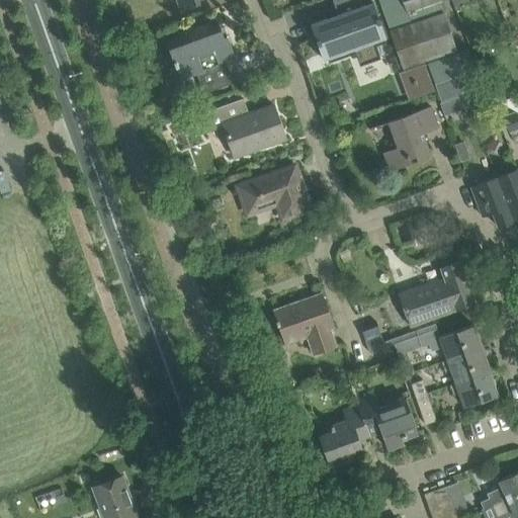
[(179,0),(183,8),(200,2),(199,0),(179,0)]
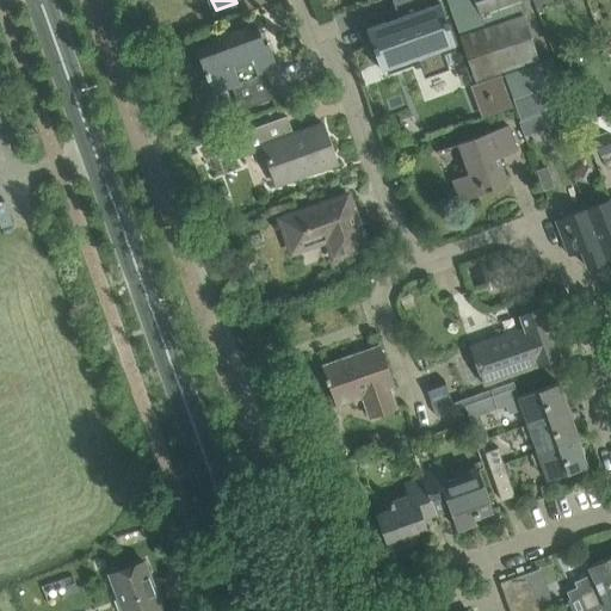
[(392,0),(397,17),(365,29),(382,72),(386,71),(423,57),(427,72),(443,66),(444,72),(449,69),(444,55),(443,50),(455,45),(458,44),(450,24),(449,25),(438,0),(392,0)]
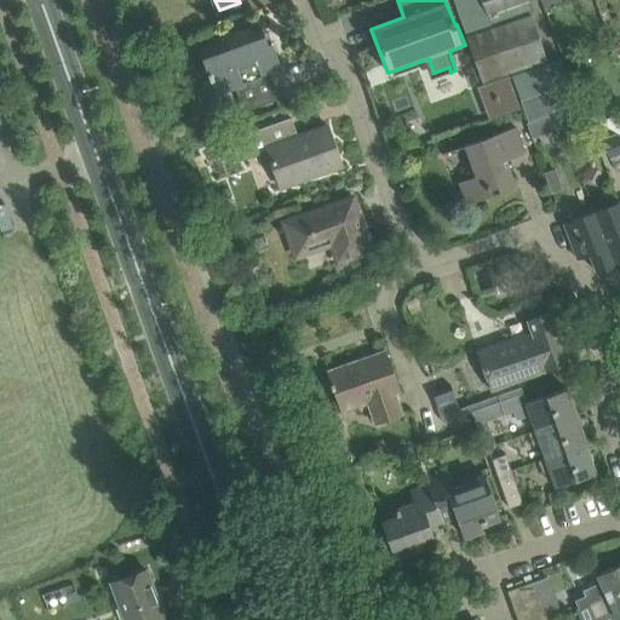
[(454,0),(469,38),(477,34),(530,16),(529,11),(526,4),(528,3),(527,0),(454,0)]
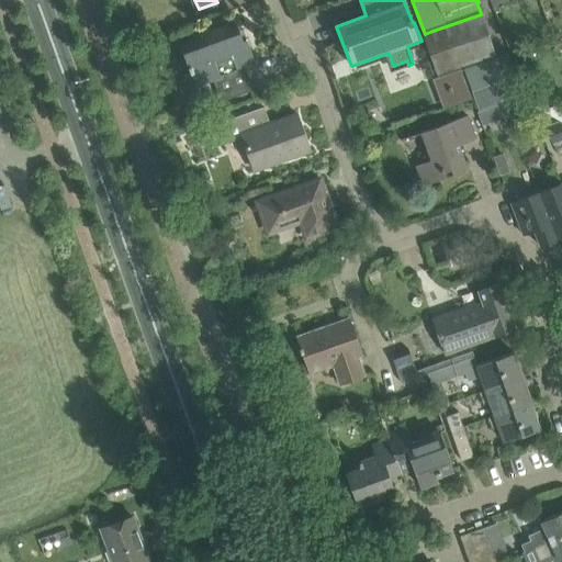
[(425,34),(424,34),(438,75),(495,55),(481,14),(433,31),(425,34)]
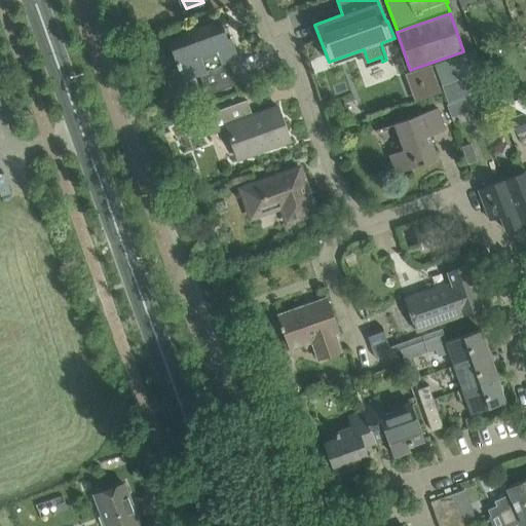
[(207,96),(237,84),(229,62),(238,59),(231,37),(227,39),(222,26),(214,28),(212,23),(182,33),(183,35),(168,40),(178,68),(180,67),(184,80),(199,75),(207,96)]
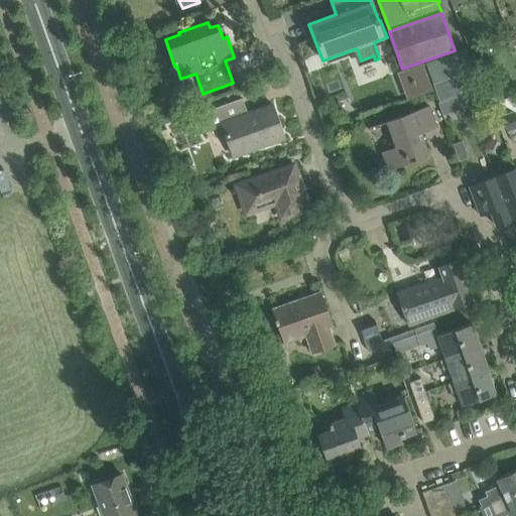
[(466,50),(425,65),(439,103),(464,95),(455,73),(472,67),(466,50)]
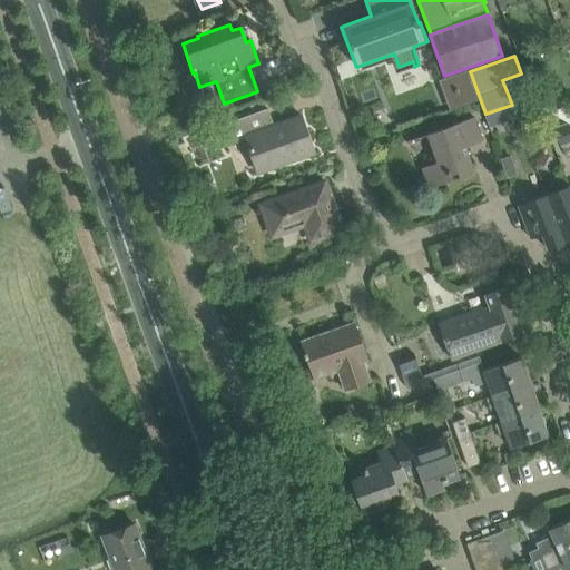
[(521,74),(502,80),(512,105),(530,98),(521,74)]
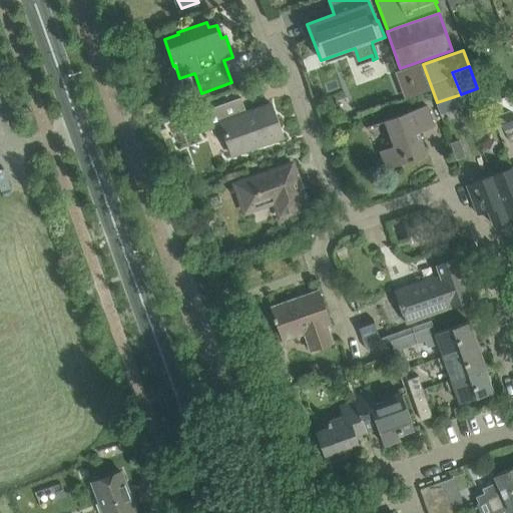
[(512,101),(512,96),(495,101),(512,110),(512,101)]
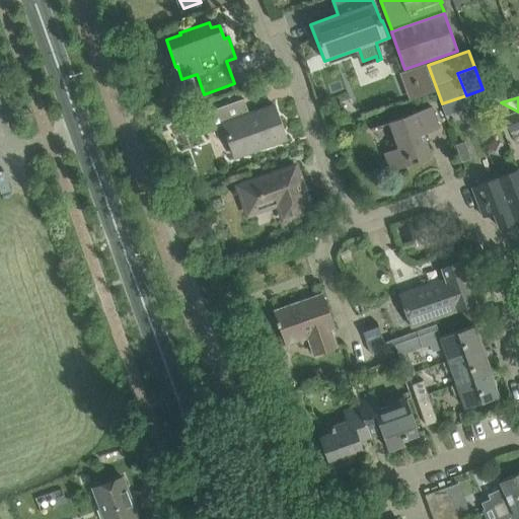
[(274,105),(249,115),(244,99),(199,116),(206,134),(223,128),(234,158),(287,140),(274,105)]
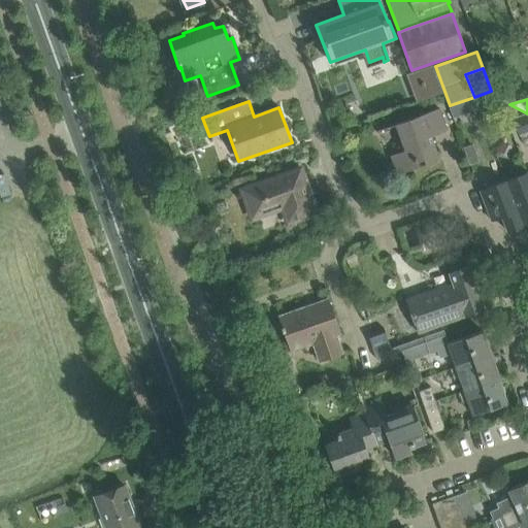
[(507,105),(503,112),(507,122),(514,119),(520,133),(527,129),(527,113),(527,114),(525,114),(507,105)]
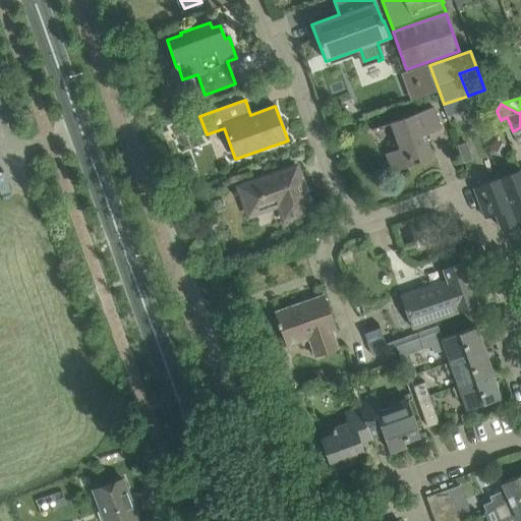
[(401,148),(386,154),(393,172),(433,158),(425,134),(442,128),(433,107),(392,122),(401,148)]
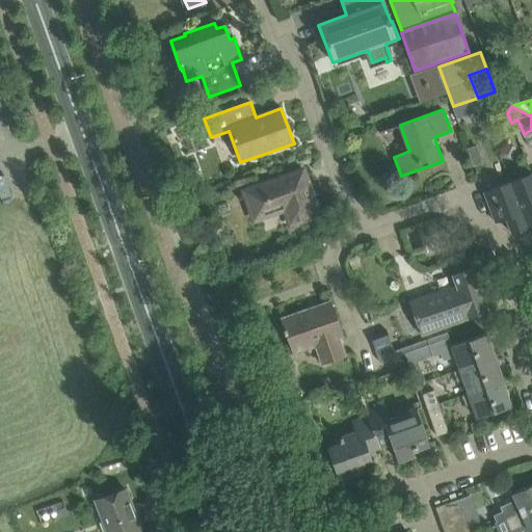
[(255,220),(285,209),(290,225),(320,214),(303,169),(244,191),(255,220)]
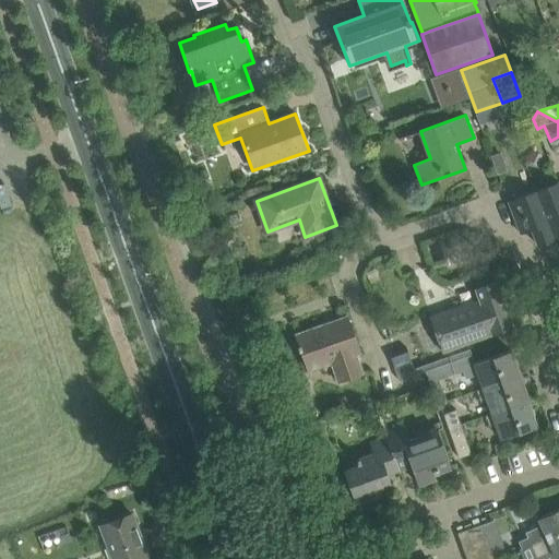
[(556,238),(558,237),(558,183),(537,192),(556,238)]
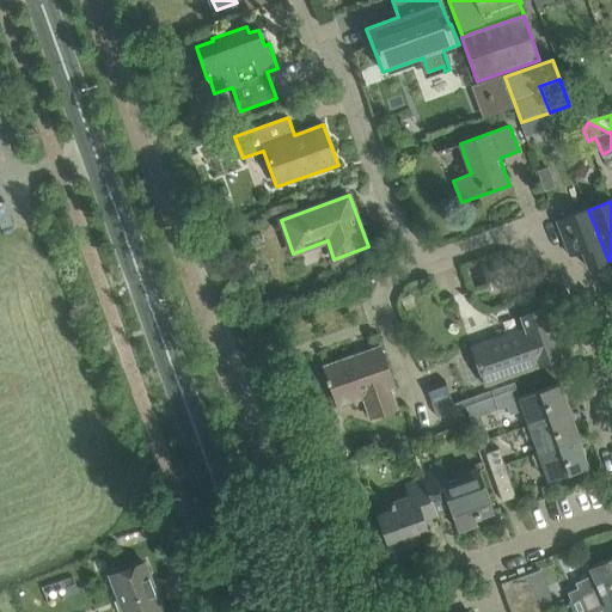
[(570,256),(582,251),(588,269),(609,261),(588,210),(557,222),(570,256)]
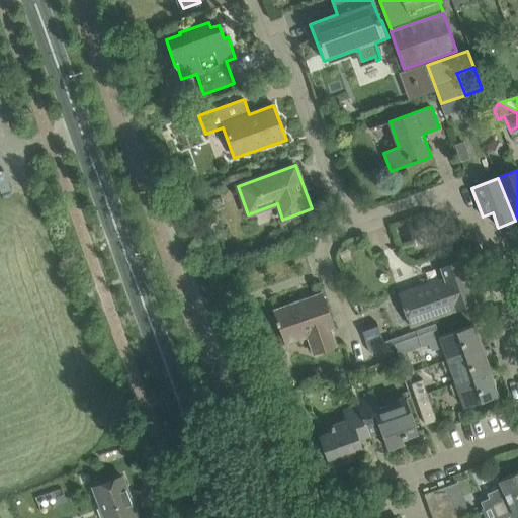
[(411,327),(477,304),(461,261),(440,269),(443,278),(399,294),(411,327)]
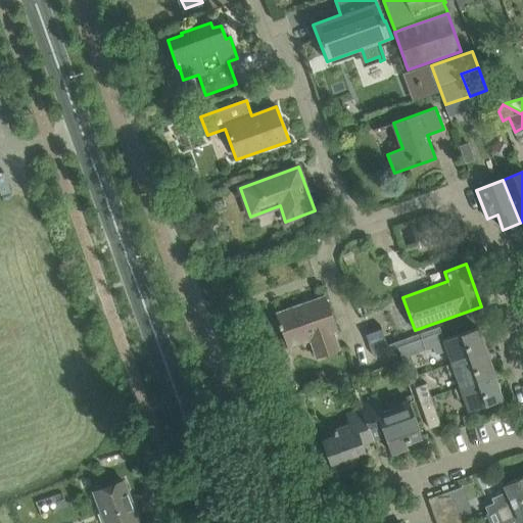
[(289,347),(312,339),(318,357),(339,348),(334,332),(337,331),(325,296),(277,314),(289,347)]
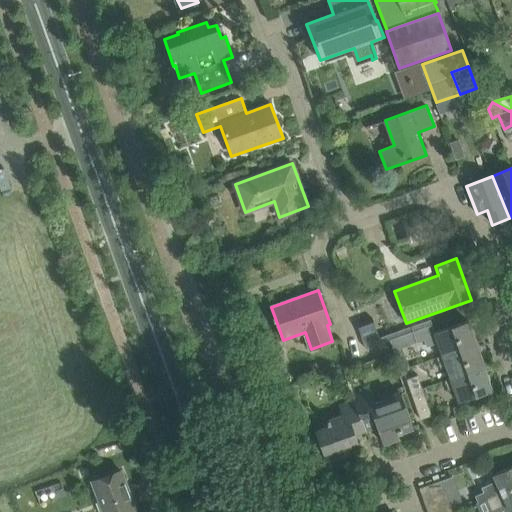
[(366,349),(381,343),(372,319),(357,324),(366,349)]
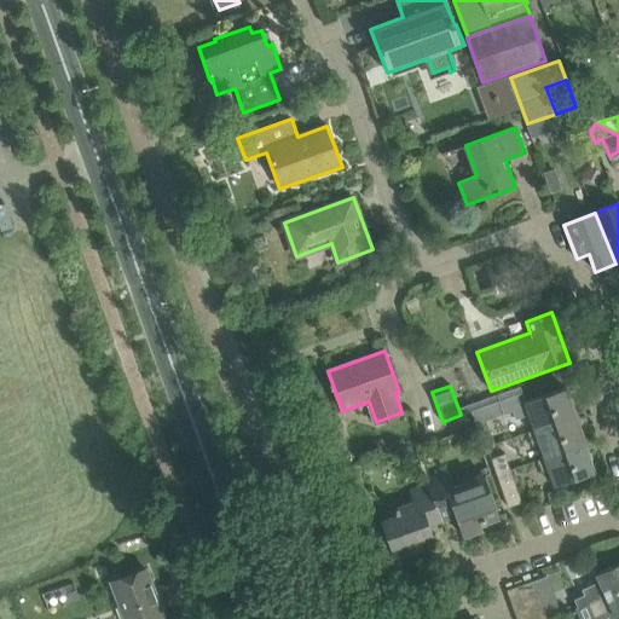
[(472,411),(476,424),(513,411),(515,420),(530,415),(534,429),(528,432),(528,433),(576,417),(573,410),(576,409),(572,398),(570,398),(566,388),(526,403),(522,392),(472,411)]
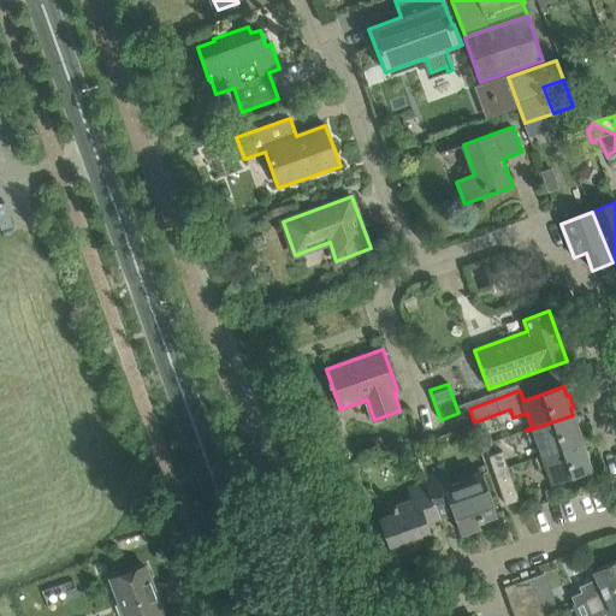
[(531,443),(537,440),(543,455),(582,442),(580,436),(582,434),(579,424),(575,424),(573,415),(526,431),(531,443)]
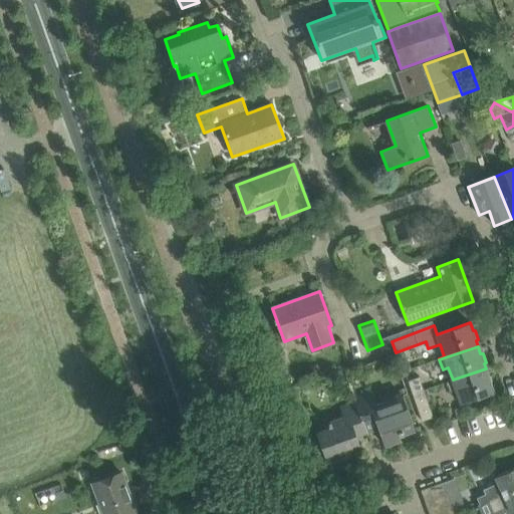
[(491,376),(489,377),(486,368),(453,379),(453,380),(447,382),(451,393),(456,391),(461,405),(494,393),(492,387),(495,386),(491,376)]
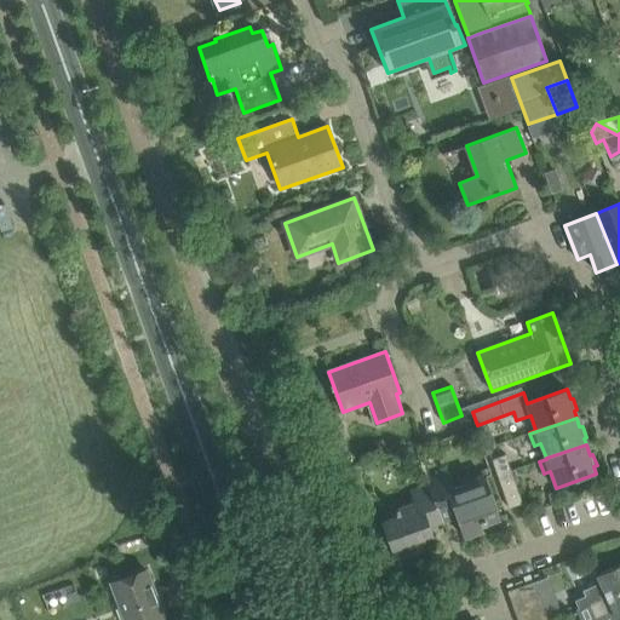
[(511,470),(506,454),(493,459),(498,475),(511,470)]
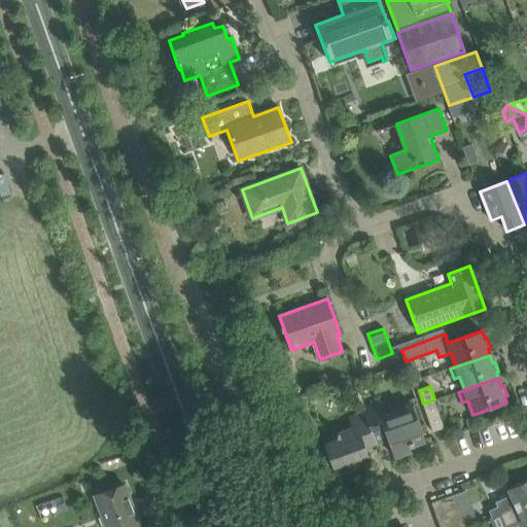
[(433,431),(445,427),(434,399),(423,403),(433,431)]
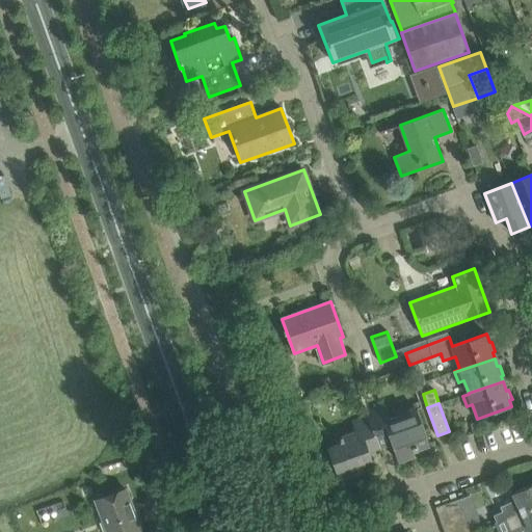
[(390,420),(386,407),(369,414),(381,448),(392,445),(397,460),(419,452),(417,448),(428,443),(417,409),(390,420)]
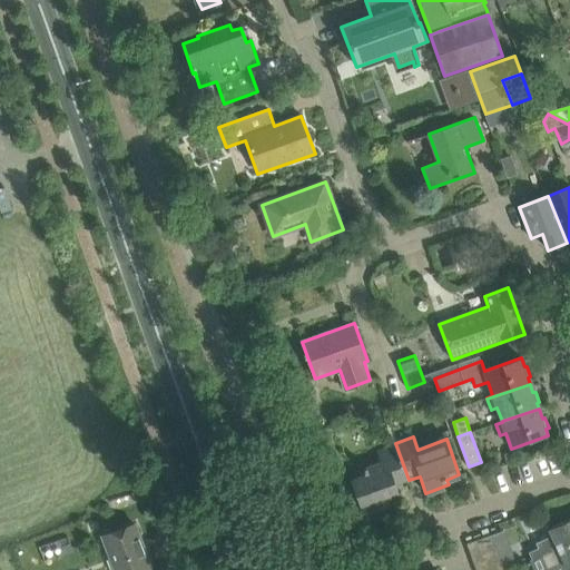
[(401,502),(395,485),(409,480),(395,443),(392,444),(394,448),(377,454),(380,462),(364,468),(364,475),(352,480),(365,514),(401,502)]
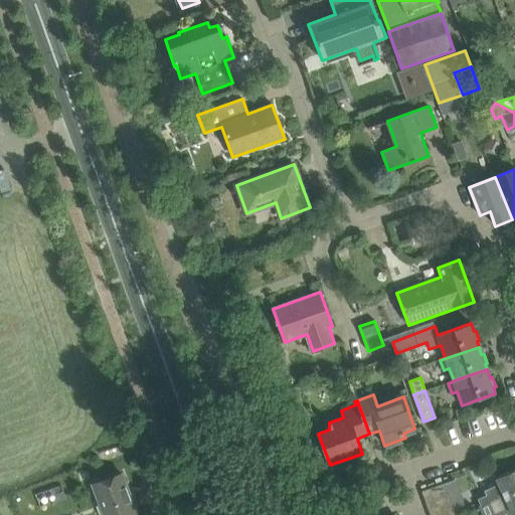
[(485,491),(487,495),(479,499),(482,505),(482,506),(514,491),(514,469),(496,478),(499,485),(485,491)]
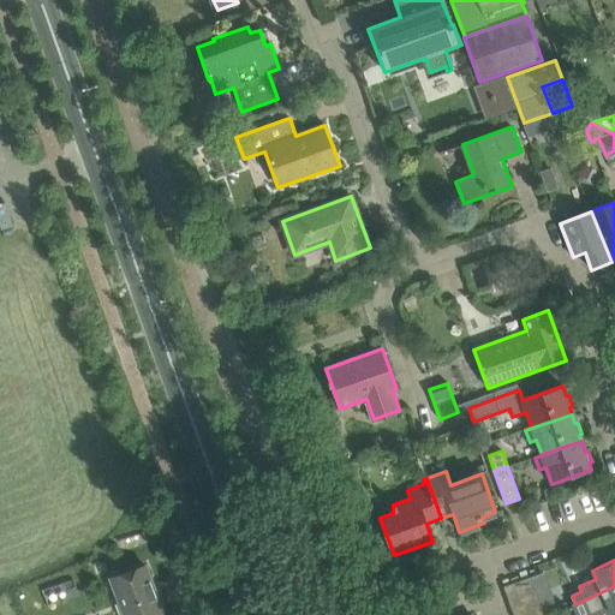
[(163,614),(147,566),(112,579),(124,614),(163,614)]
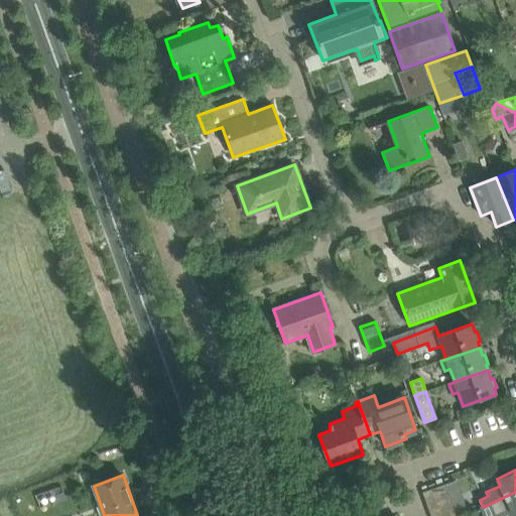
[(449,497),(445,484),(422,493),(427,505),(449,497)]
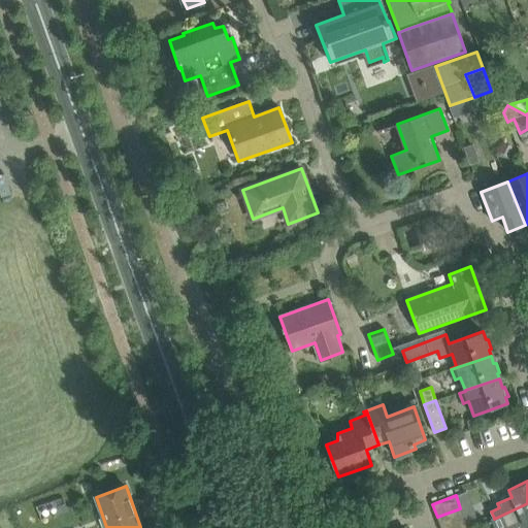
[(527,503),(494,519),(494,518),(489,520),(492,527),(508,527),(522,521),(525,526),(527,525),(527,503)]
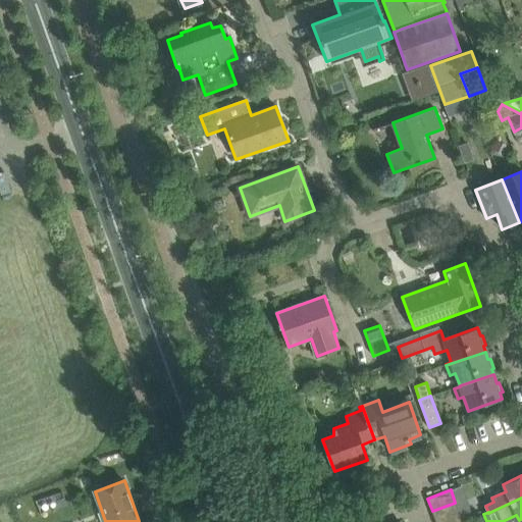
[(457,508),(455,503),(432,511),(435,521),(459,514),(457,508)]
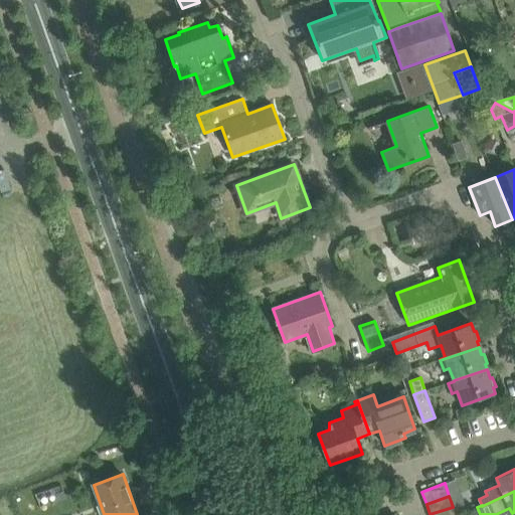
[(459,514),(467,512),(462,498),(451,501),(453,507),(456,514),(459,514)]
